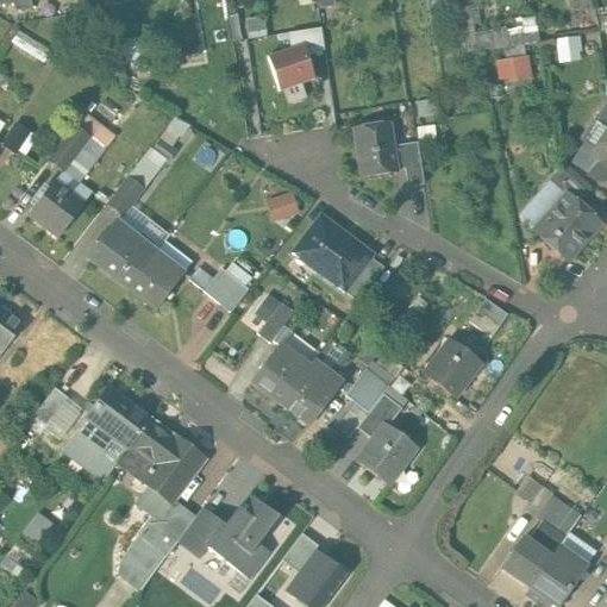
[(13,0),(14,10),(32,6),(31,0),(13,0)]
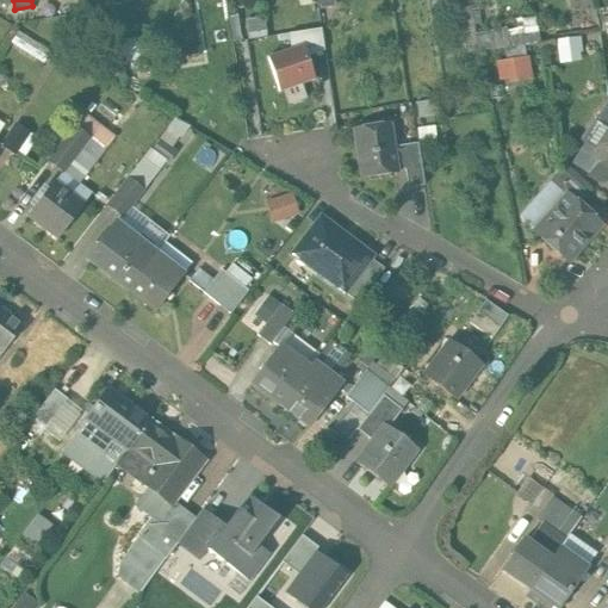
[(323,26),(309,29),(311,42),(305,44),(309,55),(327,49),(323,26)]
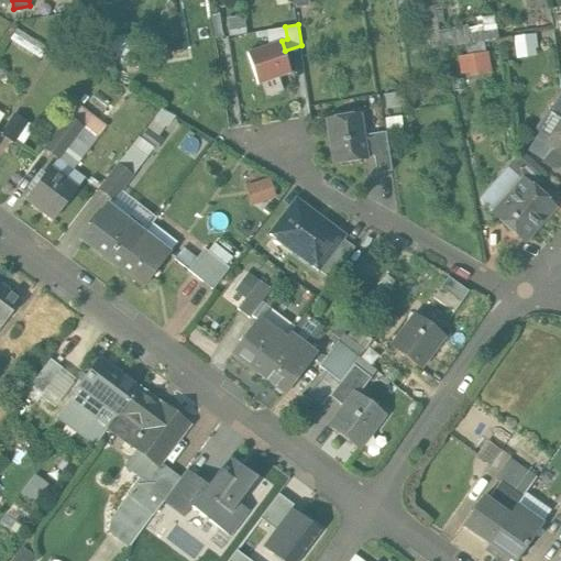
[(285,26),(267,29),(270,44),(282,41),(287,39),(285,26)]
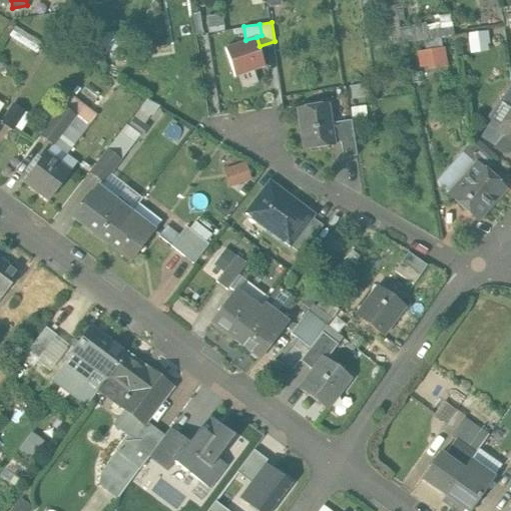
[(471,30),(472,50),(491,49),(490,29),(471,30)]
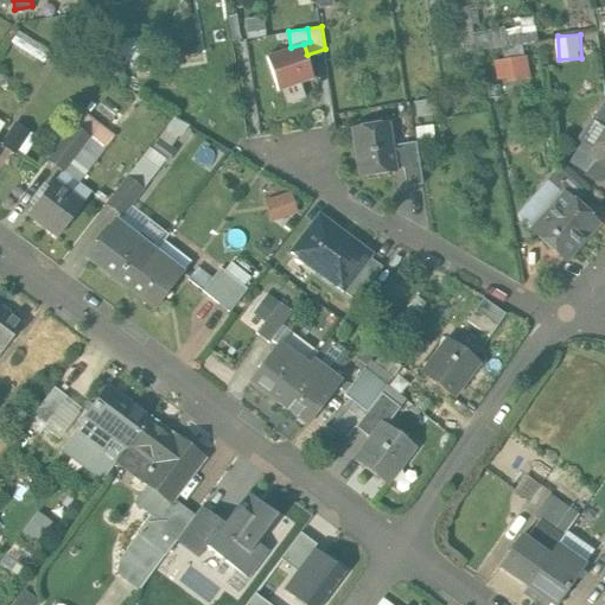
[(291,48),(268,56),(280,89),(316,77),(307,55),(304,44),(291,48)]
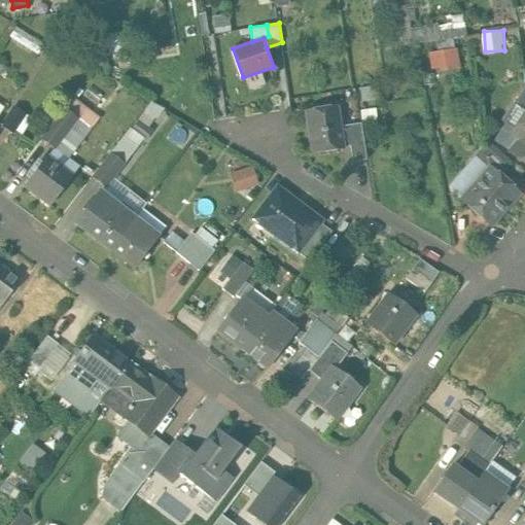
[(459,45),(430,49),(433,70),(461,66),(459,45)]
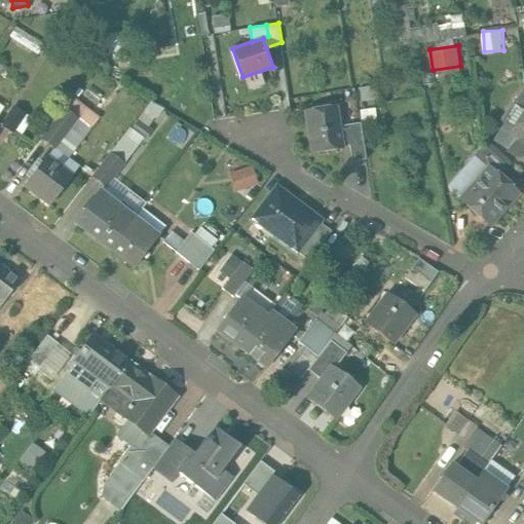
[(523,87),(514,102),(523,108),(523,87)]
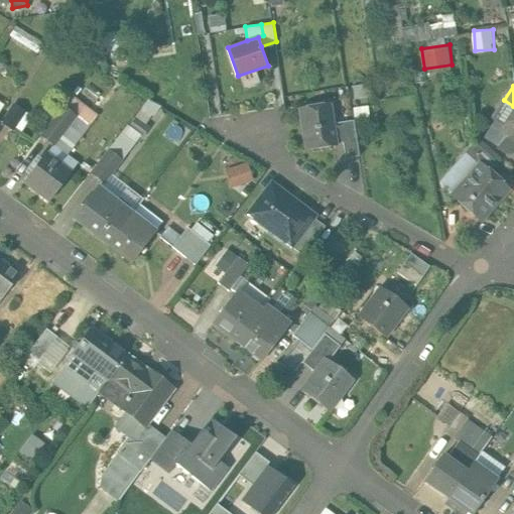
[(513,106),(504,100),(493,118),(497,121),(488,136),(502,145),(501,147),(513,155),(513,106)]
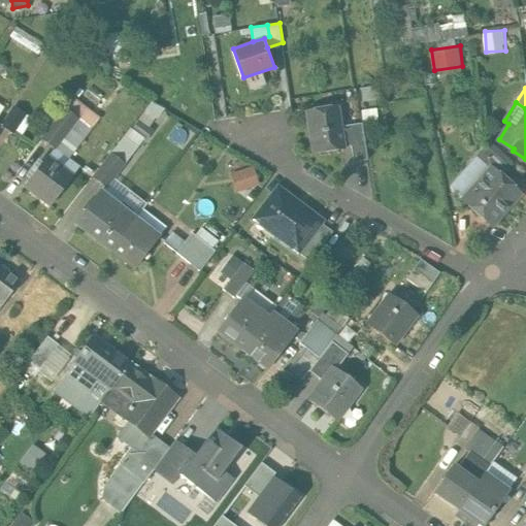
[(12,104),(0,123),(0,124),(12,132),(26,112),(12,104)]
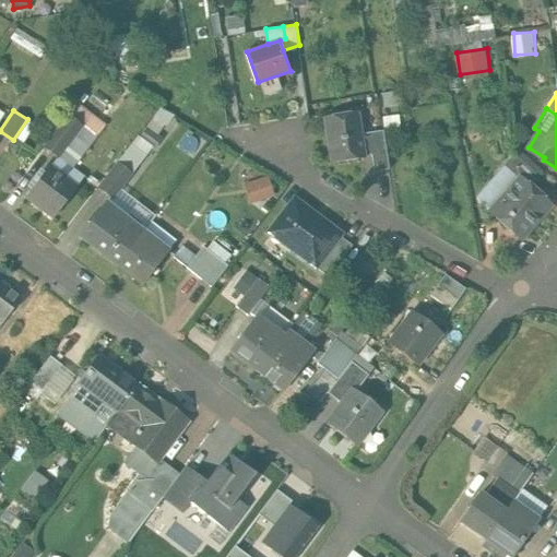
[(359,111),(324,117),(332,162),(366,156),(366,155),(363,132),(359,111)]
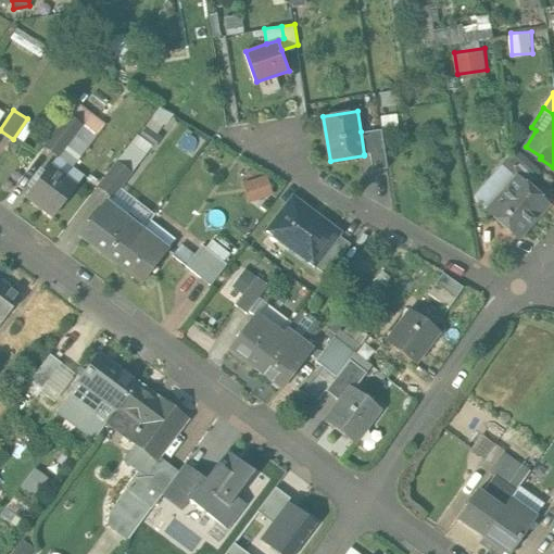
[(84,125),(68,113),(61,123),(73,131),(76,135),(84,125)]
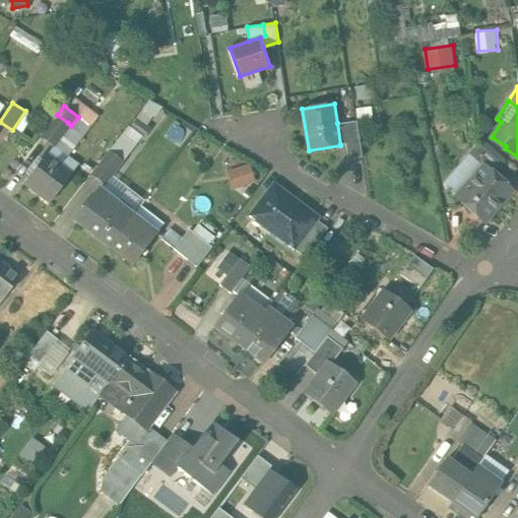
[(57,115),(42,134),(53,142),(68,123),(57,115)]
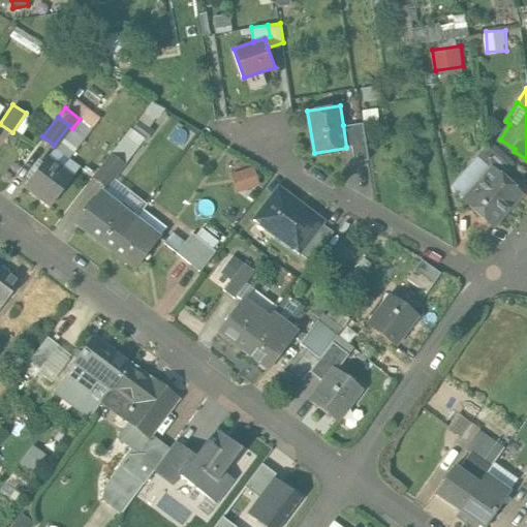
[(364,122),(343,125),(346,147),(352,146),(354,161),(369,159),(364,122)]
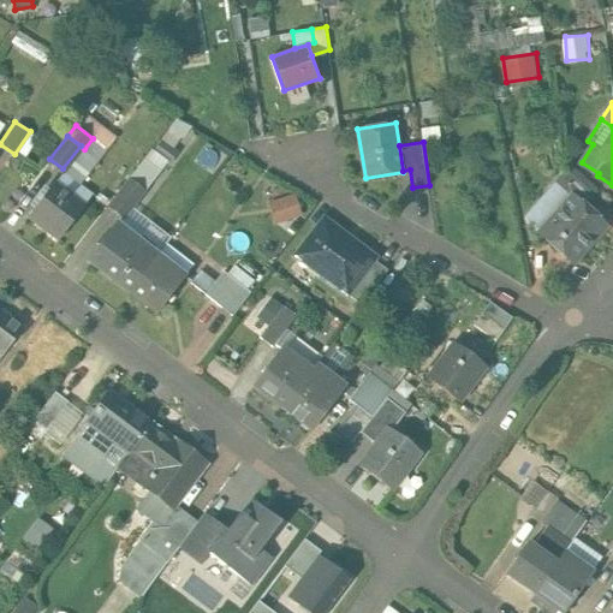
[(153,149),(130,178),(144,189),(166,160),(153,149)]
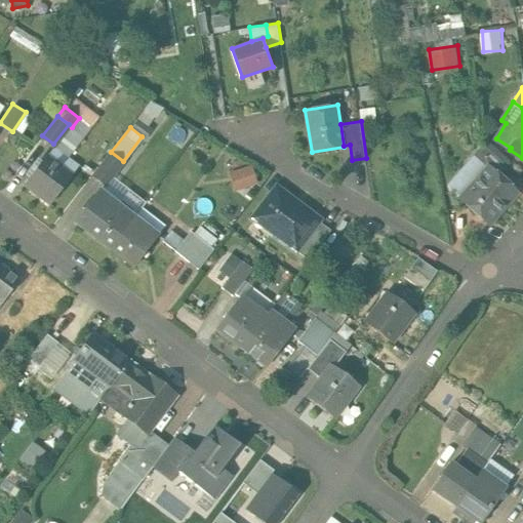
[(512,168),(484,144),(475,155),(488,166),(489,165),(504,177),(512,168)]
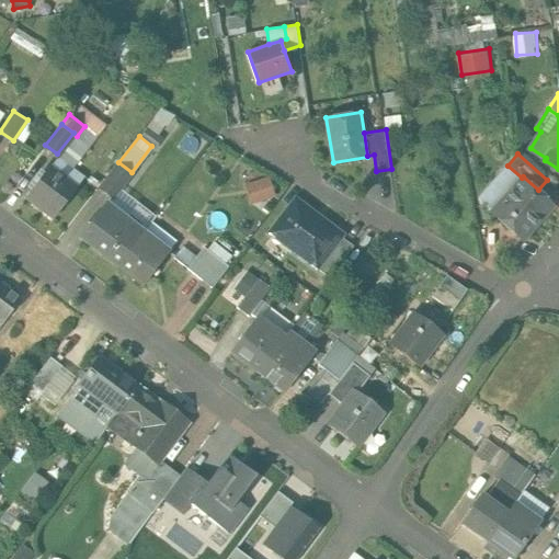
[(132,172),(118,162),(100,186),(115,198),(134,173),(132,172)]
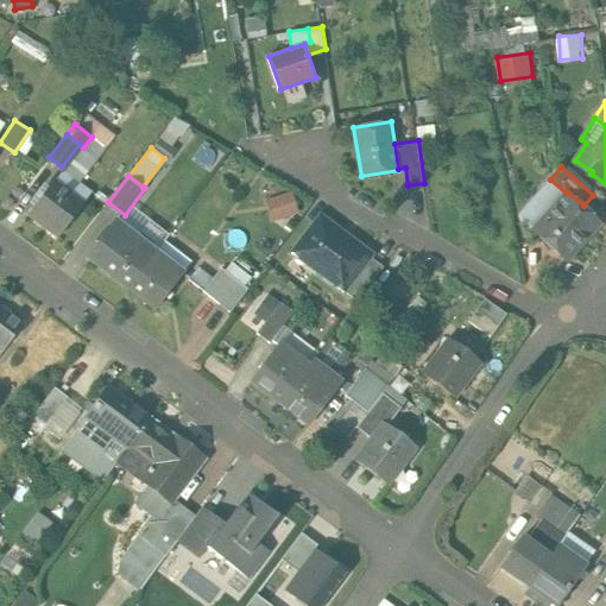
[(56,180),(31,213),(60,235),(84,202),(56,180)]
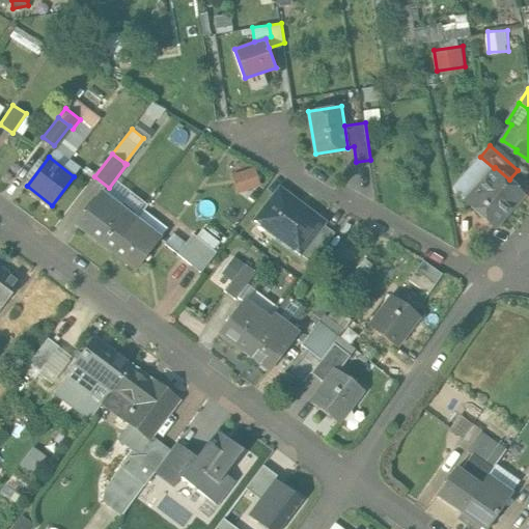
[(256,164),(234,172),(242,191),(263,183),(256,164)]
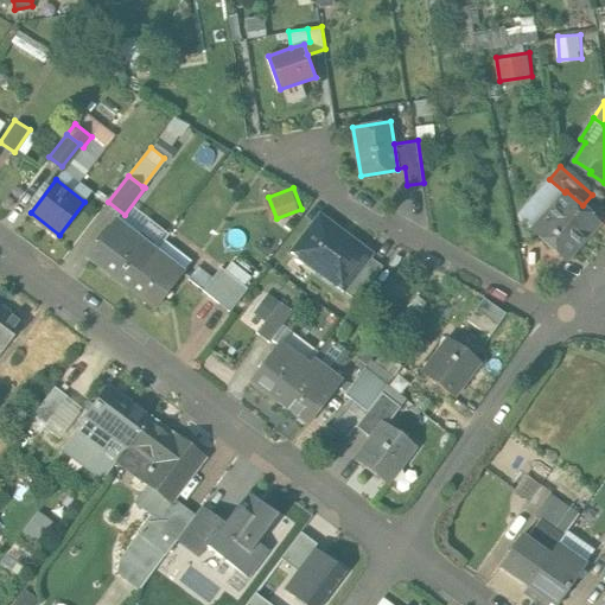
[(583,205),(566,191),(565,192),(533,229),(567,259),(600,221),(583,205)]
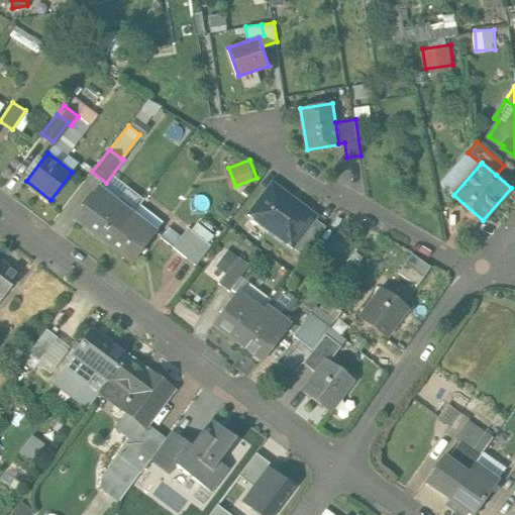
[(294,246),(318,216),(274,183),(250,214),(294,246)]
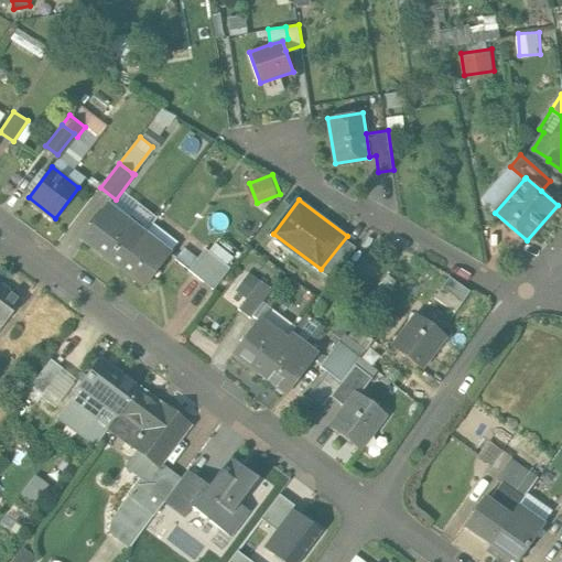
[(108,204),(82,238),(120,267),(120,266),(121,267),(147,234),(108,204)]
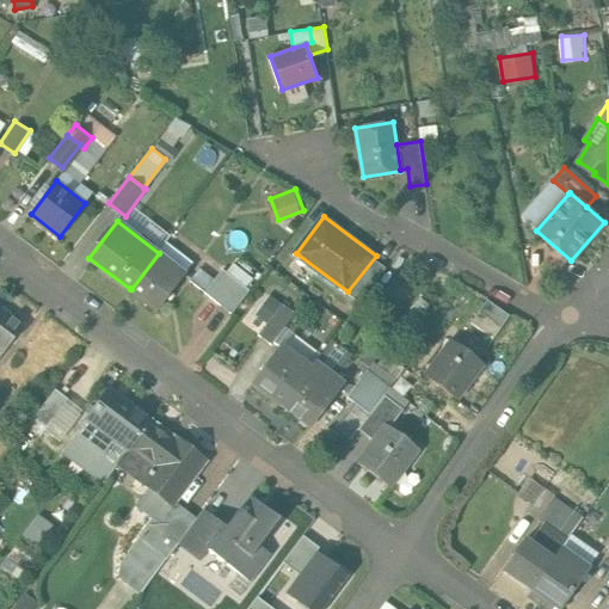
[(159,253),(131,289),(159,309),(186,274),(159,253)]
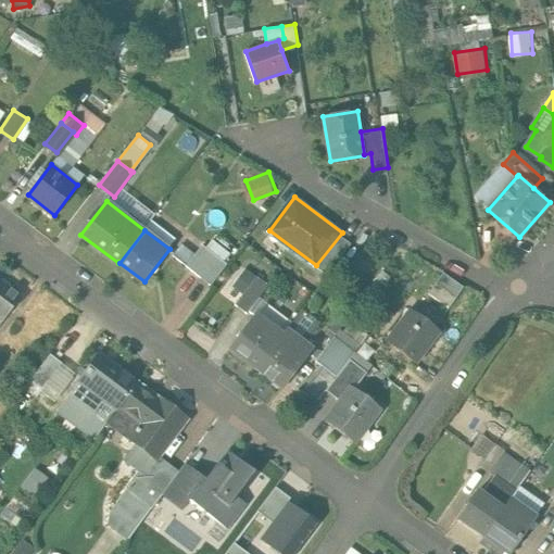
[(227,263),(203,244),(187,265),(212,285),(227,263)]
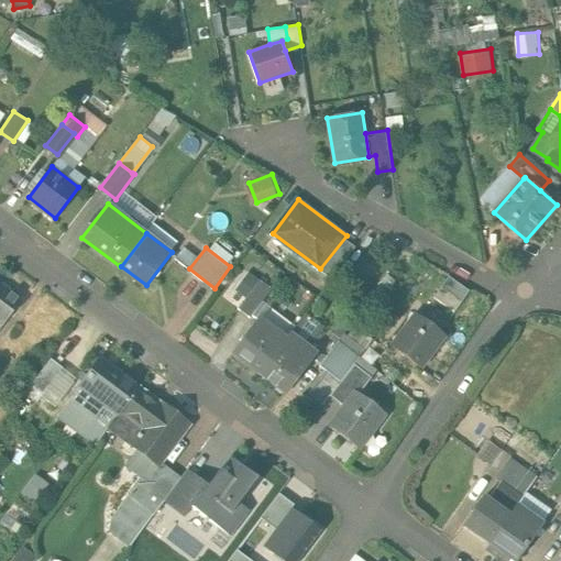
[(260,279),(250,272),(239,286),(250,294),(260,279)]
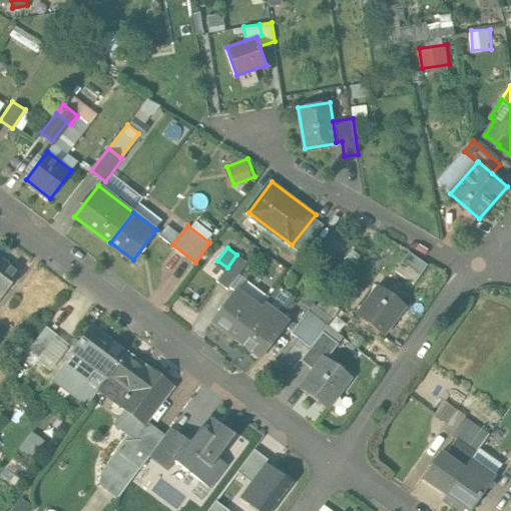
[(429,264),(410,250),(396,270),(415,284),(429,264)]
